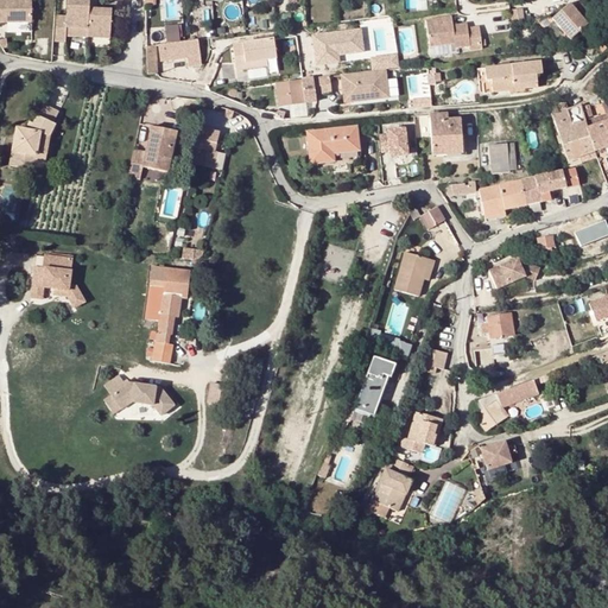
[(31,0),(0,0),(0,23),(32,23),(31,0)]
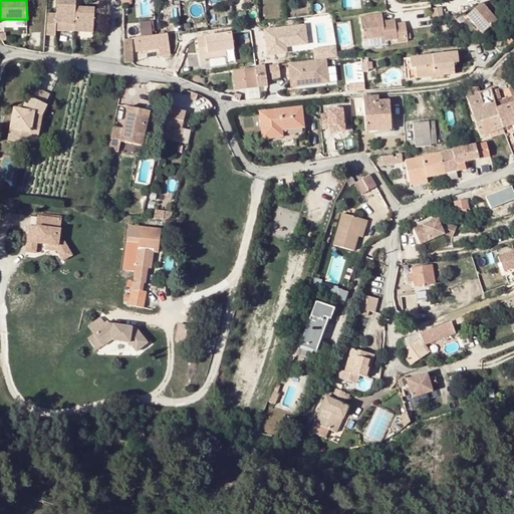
[(57,0),(56,13),(47,13),(46,35),(55,36),(55,31),(56,20),(74,21),(73,32),(93,33),(94,9),(81,8),(81,0),(57,0)]
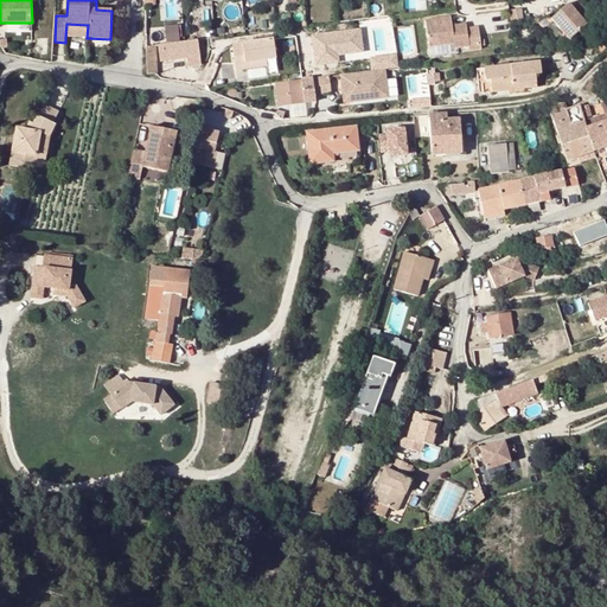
[(572,1),(554,18),(572,37),(588,23),(593,26),(600,20),(581,0),(575,6),(572,1)]
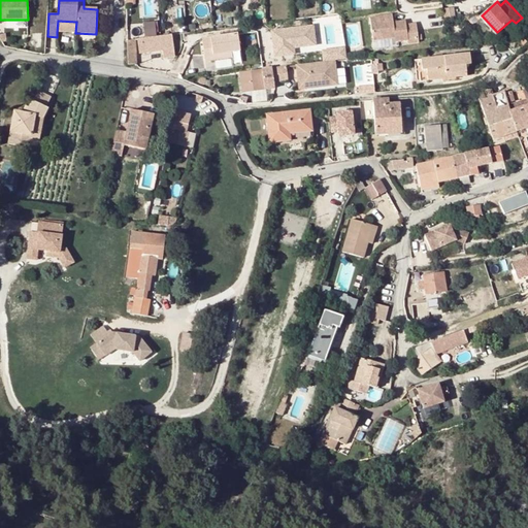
[(392,14),(370,18),(372,40),(394,37),(395,41),(407,40),(407,43),(419,42),(416,24),(406,25),(405,21),(393,23),(392,14)]
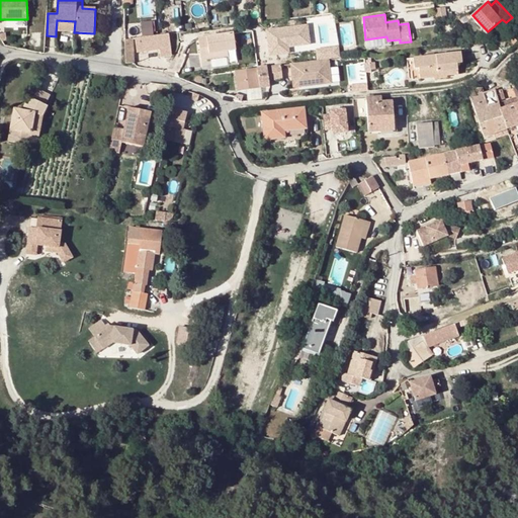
[(57,20),(56,31),(74,32),(75,21),(57,20)]
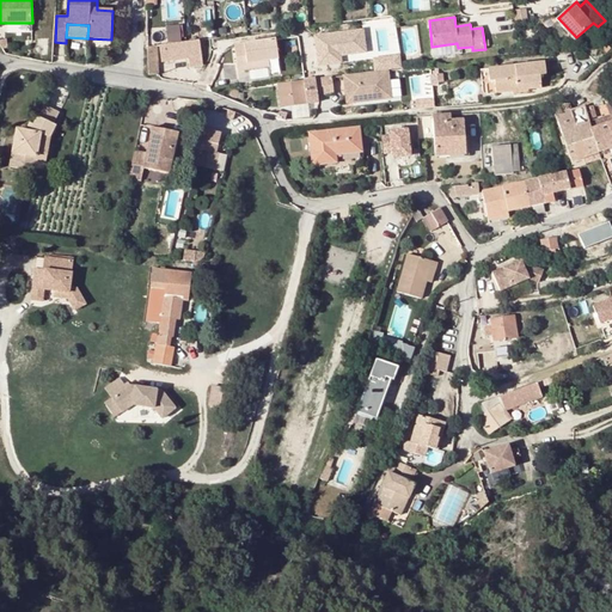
[(169,24),(169,41),(183,41),(183,25),(169,24)]
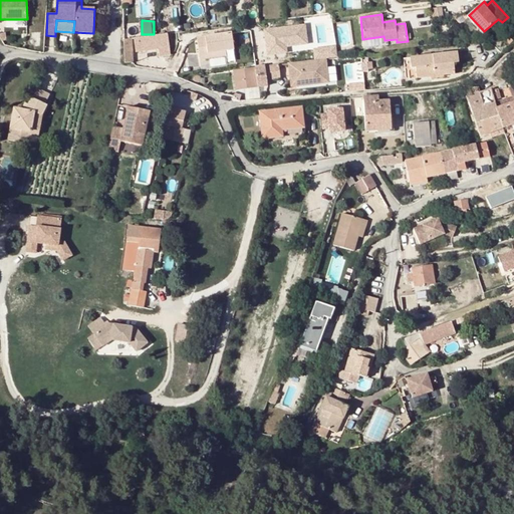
[(306,24),(266,29),(268,54),(309,50),(306,24)]
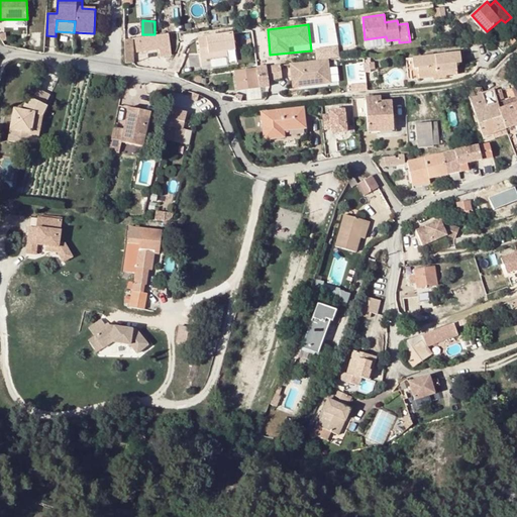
[(170,33),(159,34),(162,57),(173,55),(170,33)]
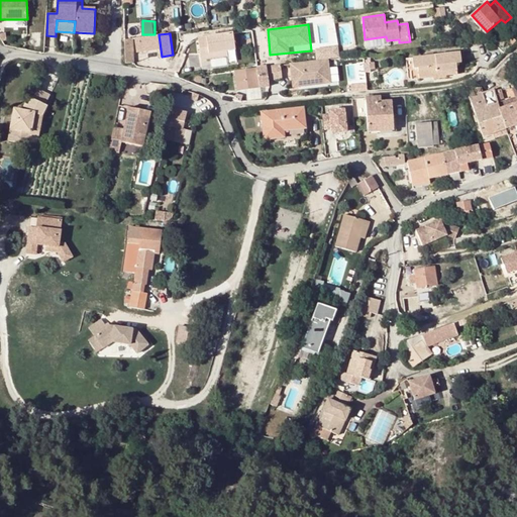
[(233,33),(199,37),(200,49),(210,47),(210,53),(228,50),(235,49),(233,33)]
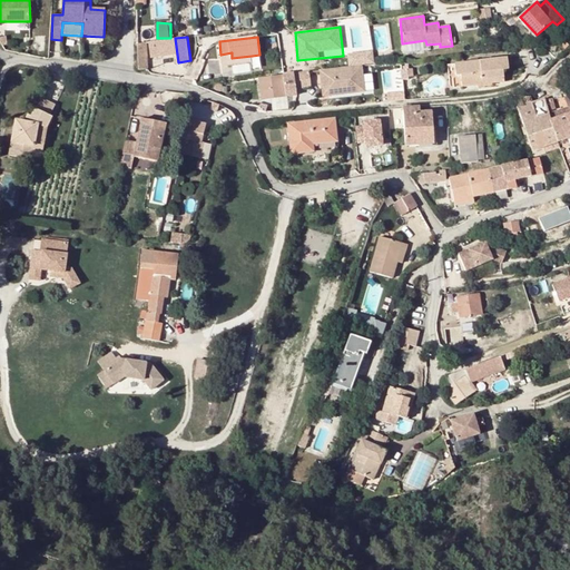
[(143,42),(133,43),(133,69),(144,69),(143,42)]
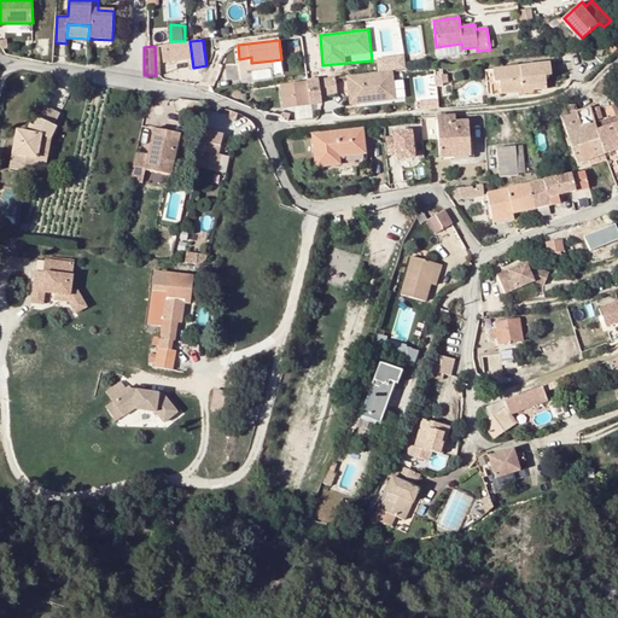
[(251,57),(239,59),(240,73),(273,68),(273,60),(251,63),(251,57)]
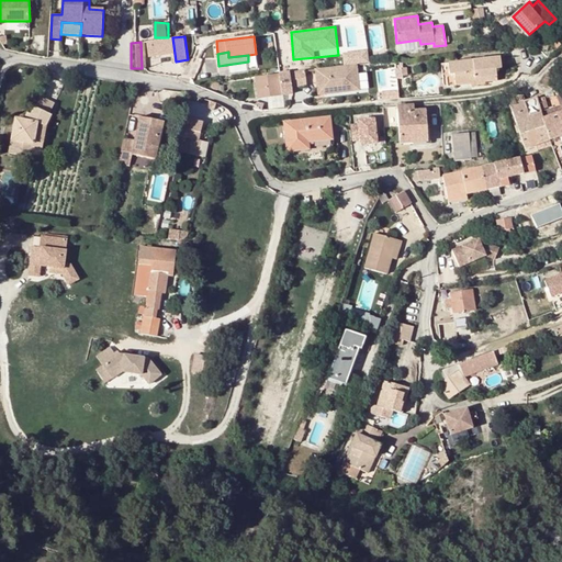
[(497,69),(502,69),(501,57),(449,64),(450,75),(454,75),(457,86),(498,81),(497,69)]
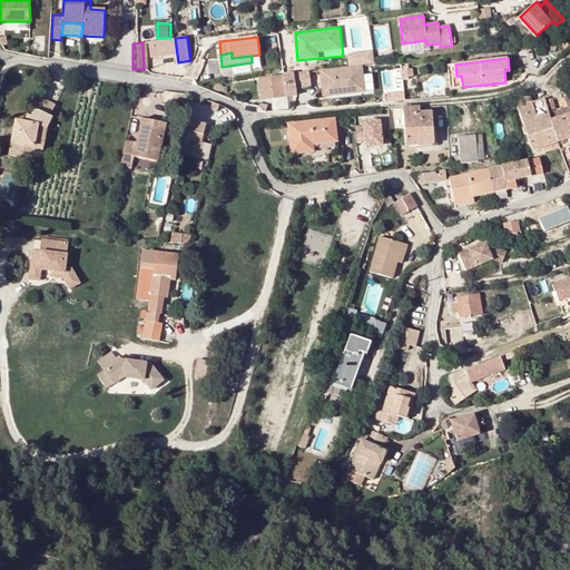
[(337,68),(322,70),(324,96),(365,91),(363,66),(356,66),(337,68)]
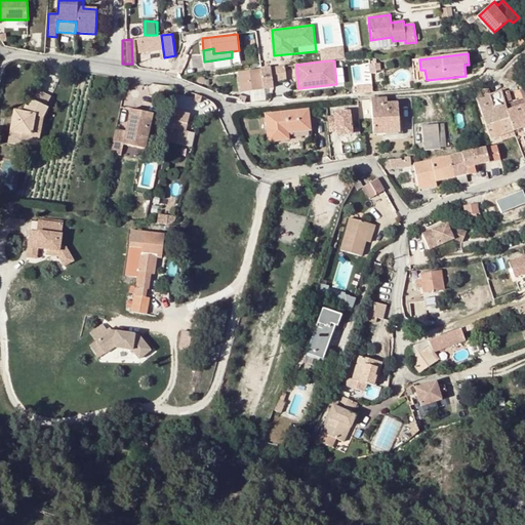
[(286,79),(285,66),(272,67),(272,68),(274,81),(286,79)]
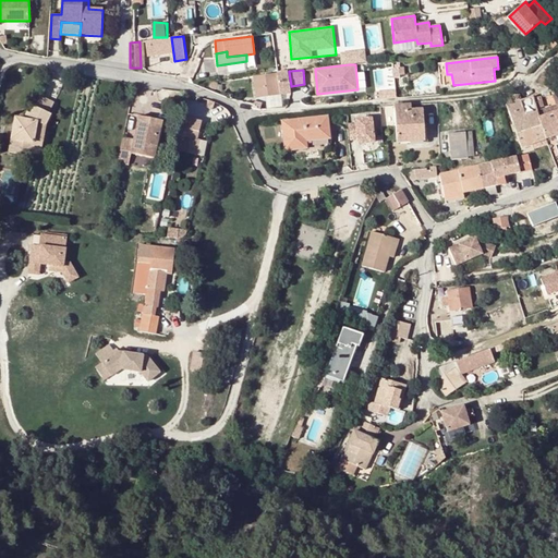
[(277,73),(254,76),(257,98),(258,98),(279,95),(280,95),(291,94),(291,86),(289,72),(277,73)]
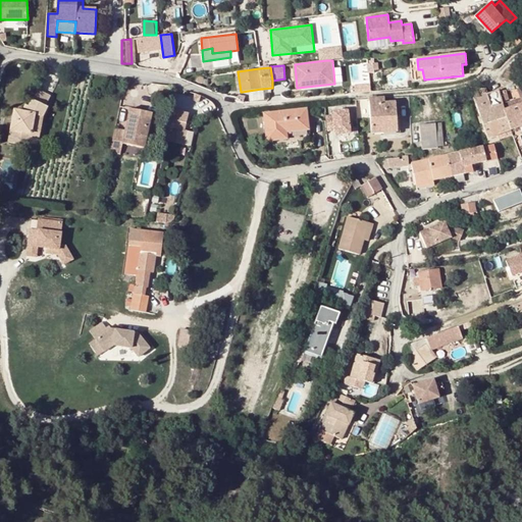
[(32,131),(40,132),(42,118),(48,107),(46,106),(50,96),(38,90),(30,106),(27,112),(22,111),(14,110),(12,123),(8,142),(24,145),(30,145),(30,144),(32,131)]
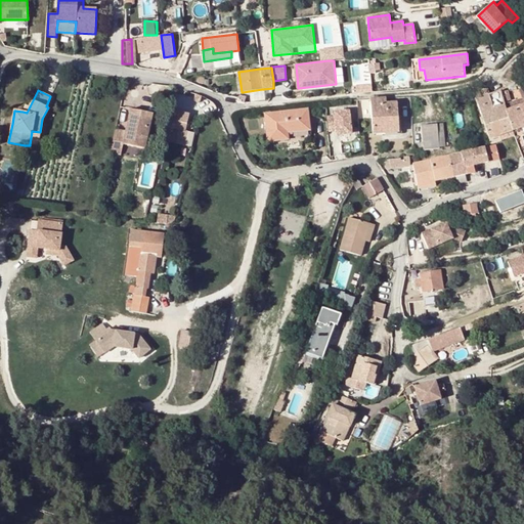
[(498,122),(490,94),(488,90),(480,90),(482,97),(477,98),(486,126),(498,122)]
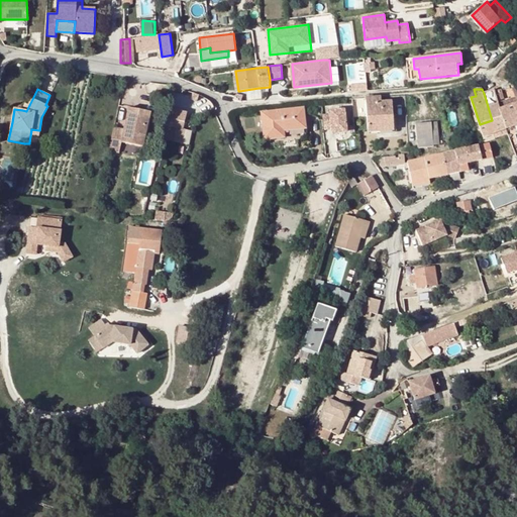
[(501,110),(495,91),(484,93),(492,120),(503,116),(501,110)]
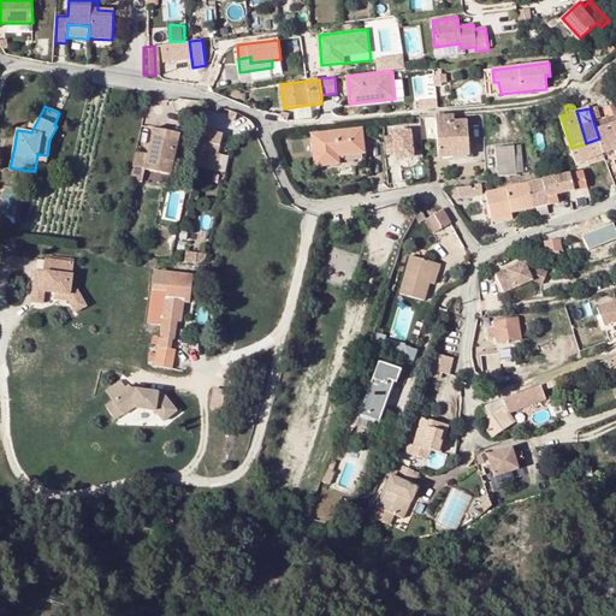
[(454,117),(437,117),(439,158),(454,157),(454,154),(469,153),(467,122),(455,122),(454,117)]
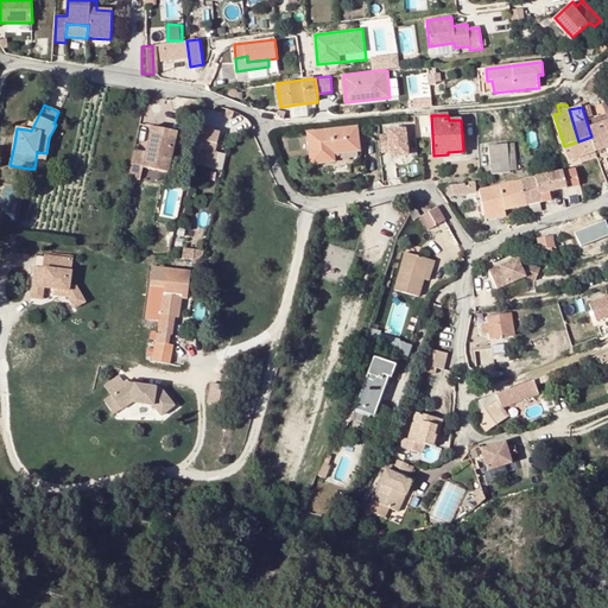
[(607,147),(607,122),(589,130),(591,137),(596,152),(607,147)]
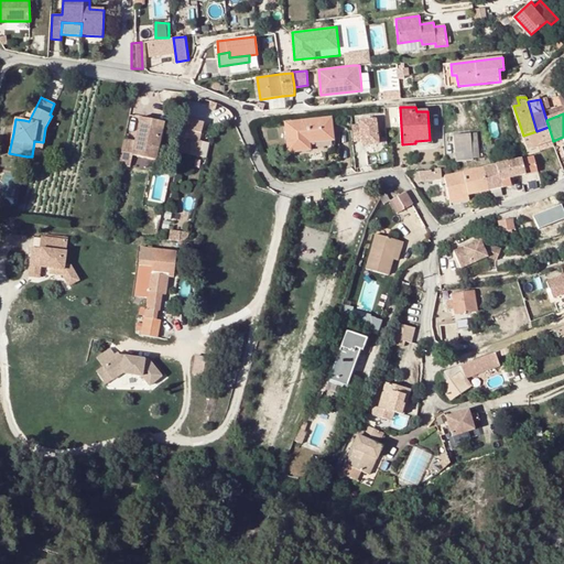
[(133,142),(122,140),(117,164),(128,166),(130,155),(153,161),(162,123),(139,118),(133,142)]
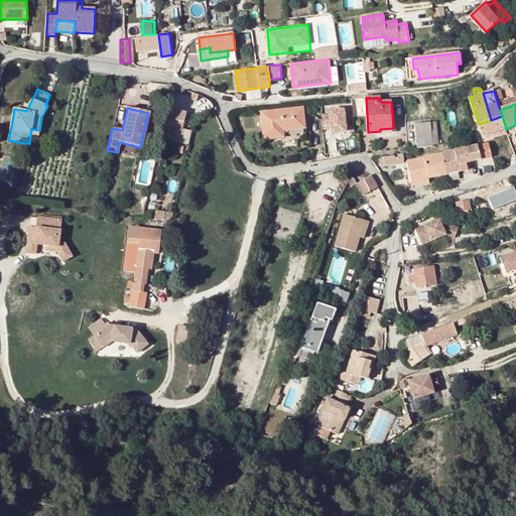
[(175,142),(181,144),(185,130),(183,129),(184,122),(180,121),(173,120),(175,111),(175,110),(167,108),(163,125),(168,126),(165,142),(174,145),(175,142)]
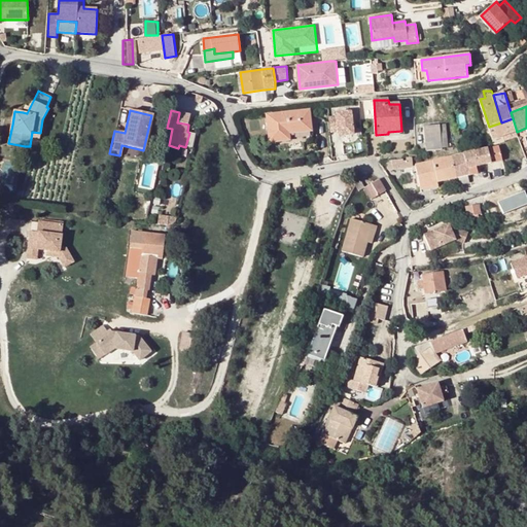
[(309,111),(268,115),(271,141),(290,140),(289,136),(289,133),(294,132),(311,130),(309,111)]
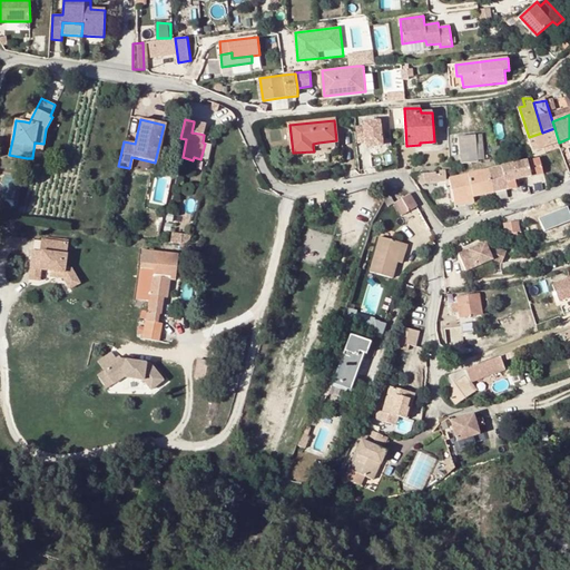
[(200,124),(194,123),(192,133),(199,134),(200,124)]
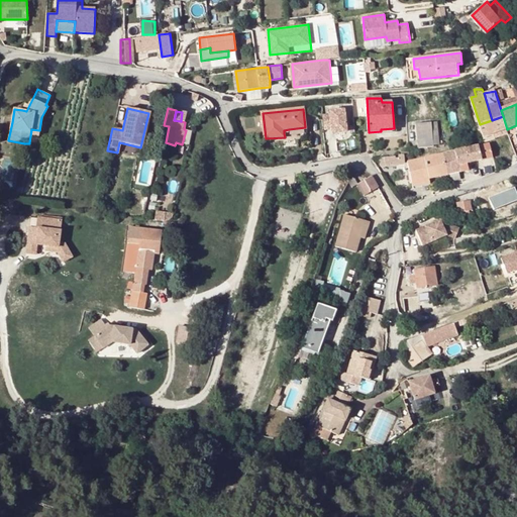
[(329,115),(321,116),(322,130),(330,129),(330,134),(344,133),(342,111),(328,112),(329,115)]
